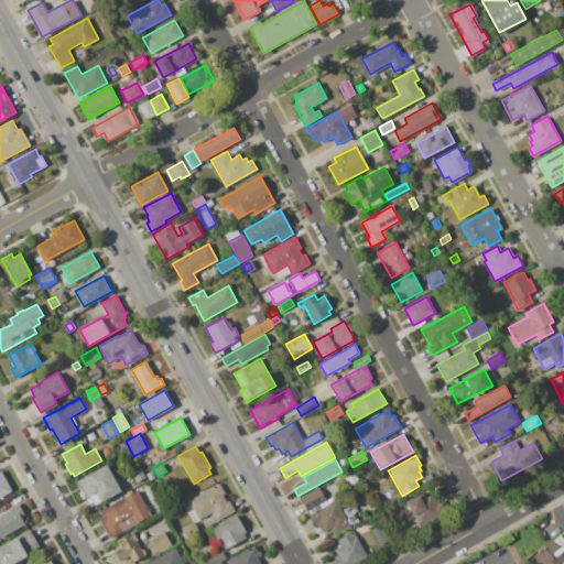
[(75,481),(107,465),(121,490),(101,501),(97,492),(87,498),(83,489),(80,491),(75,481)]
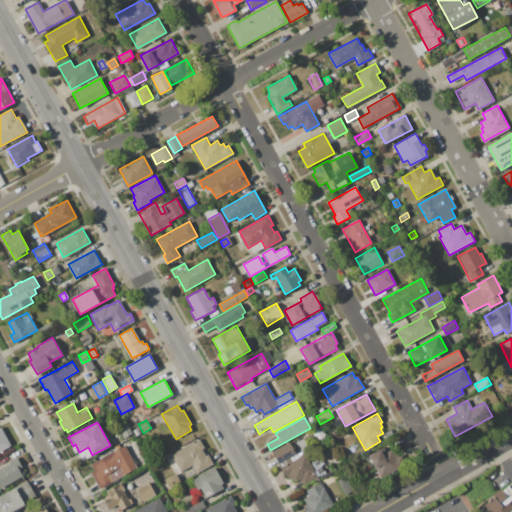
[(119,428),(126,425),(131,433),(124,437),(119,428)]
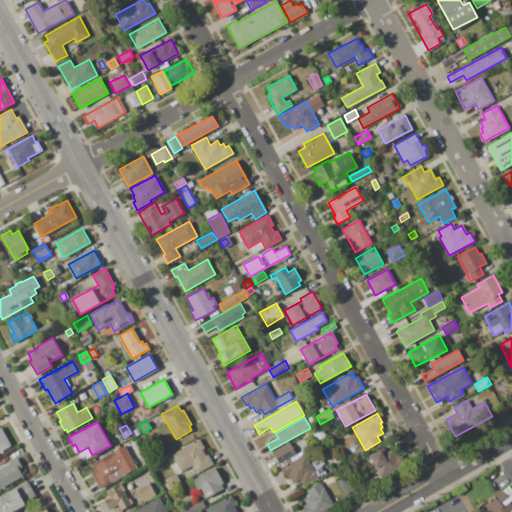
[(313,431),(321,426),(328,438),(320,443),(313,431)]
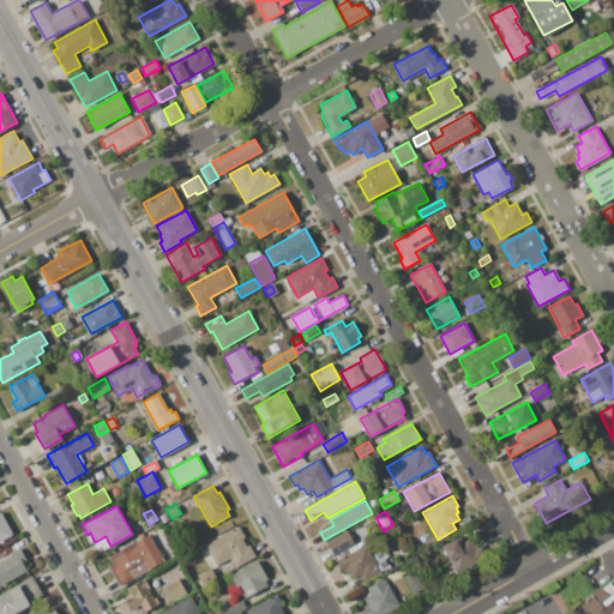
[(0,512),(1,512),(13,535),(0,541),(0,512)]
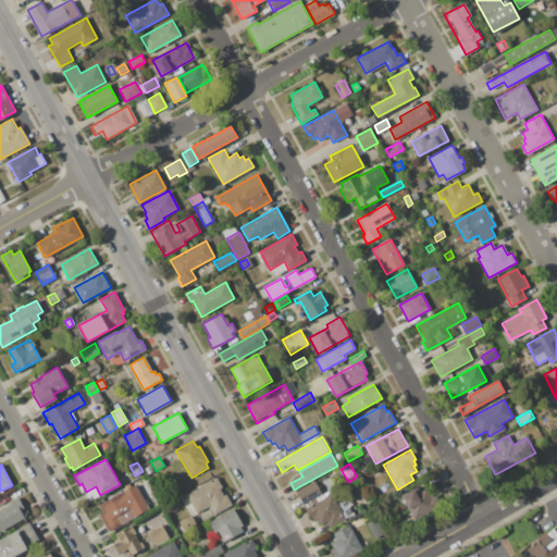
[(144,468),(149,465),(153,471),(148,474),(144,468)]
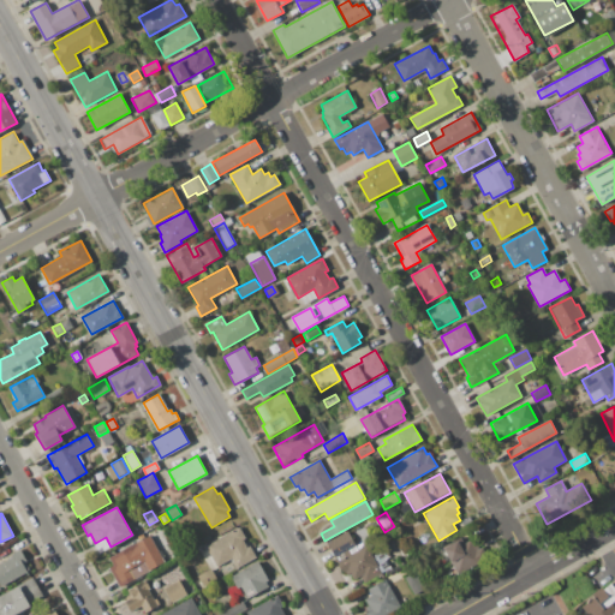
[(206,545),(240,527),(246,537),(243,539),(248,545),(250,544),(256,556),(238,567),(232,557),(216,566),(206,545)]
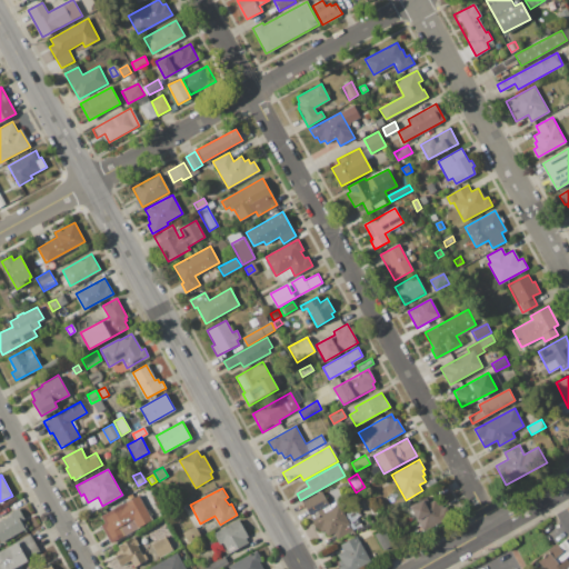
[(302,502),(321,491),(329,505),(310,515),(302,502)]
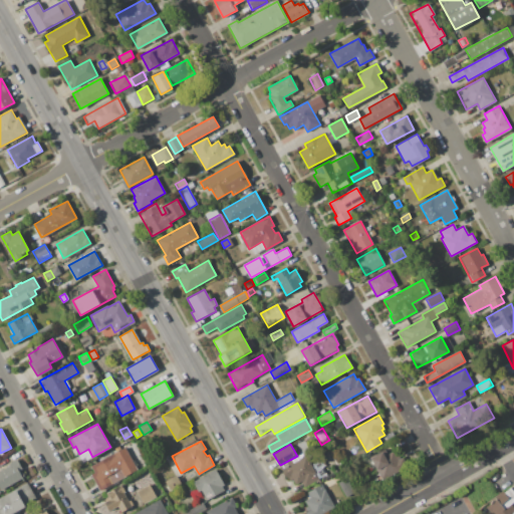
[(91,466),(125,447),(138,469),(100,489),(92,475),(95,473),(91,466)]
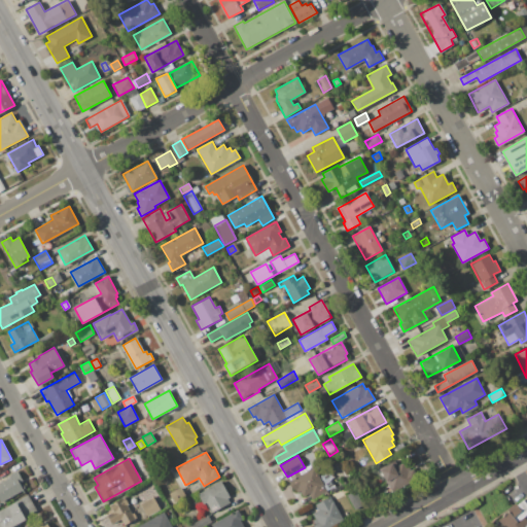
[(381,469),(391,463),(393,466),(406,460),(412,470),(413,469),(418,478),(393,492),(381,469)]
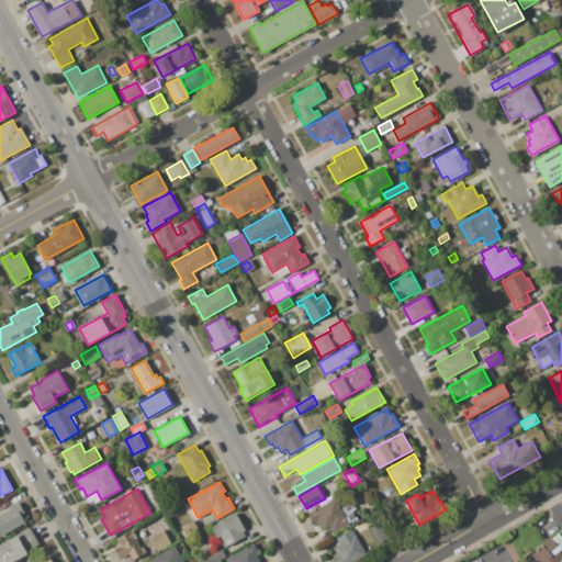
[(307,513),(335,497),(349,525),(334,534),(330,527),(323,530),(318,524),(314,526),(307,513)]
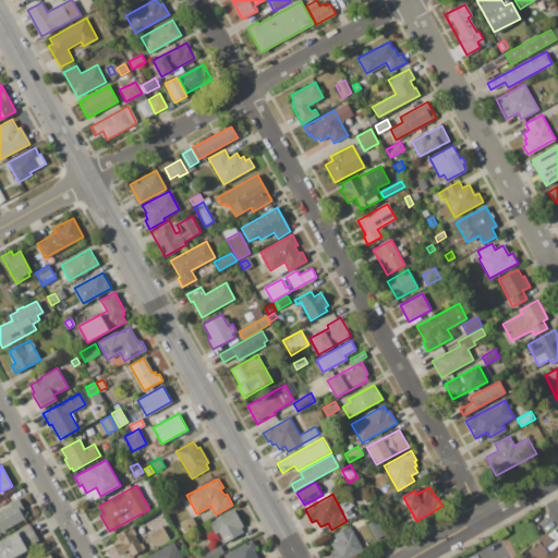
[(0,530),(0,511),(9,507),(8,505),(19,499),(28,517),(1,532),(0,530)]
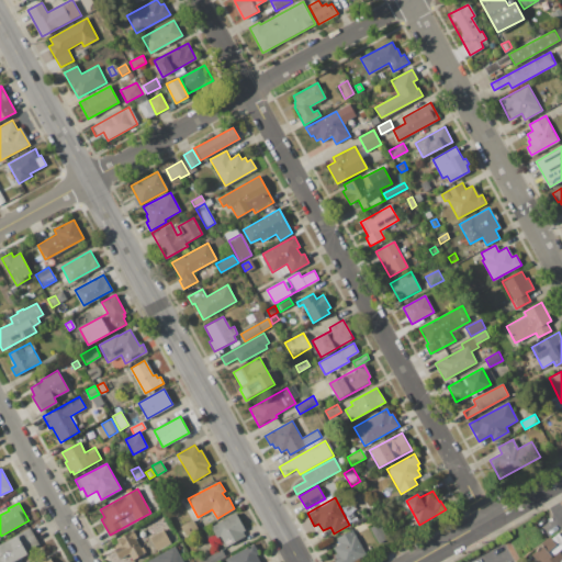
[(211,527),(236,513),(248,535),(226,547),(221,535),(216,537),(211,527)]
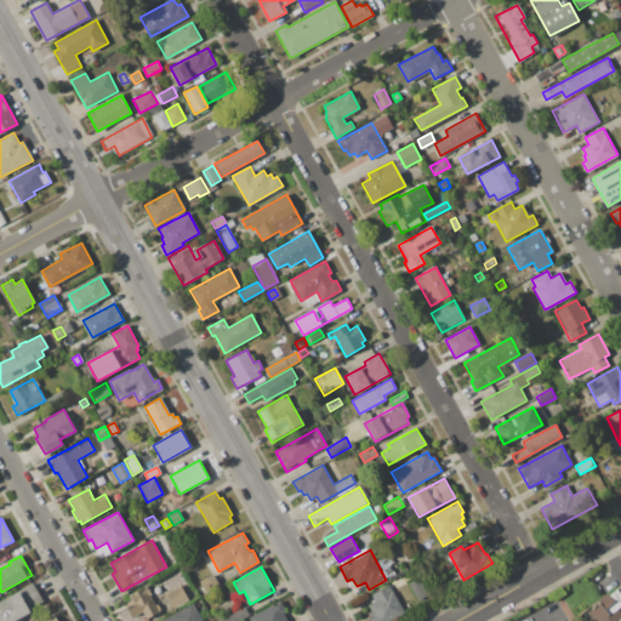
[(408,582),(421,576),(432,596),(419,603),(408,582)]
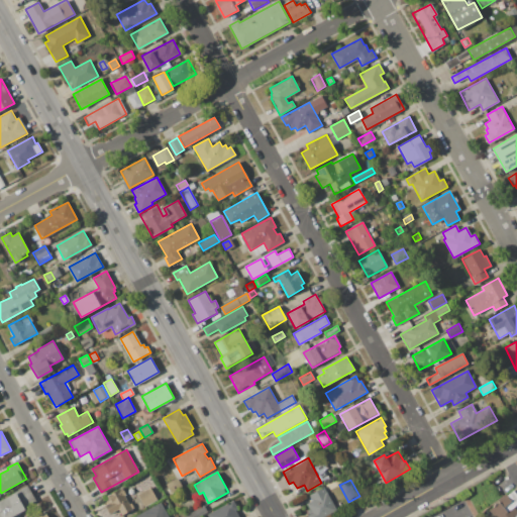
[(0,516),(0,500),(28,486),(37,503),(11,516),(0,516)]
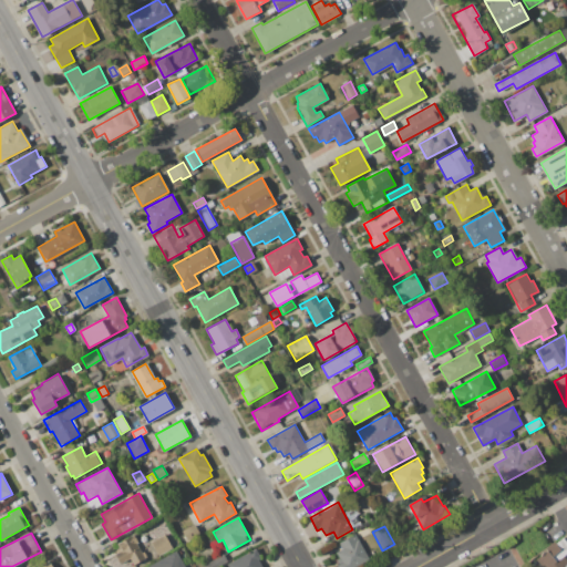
[(150,542),(164,534),(172,548),(158,556),(150,542)]
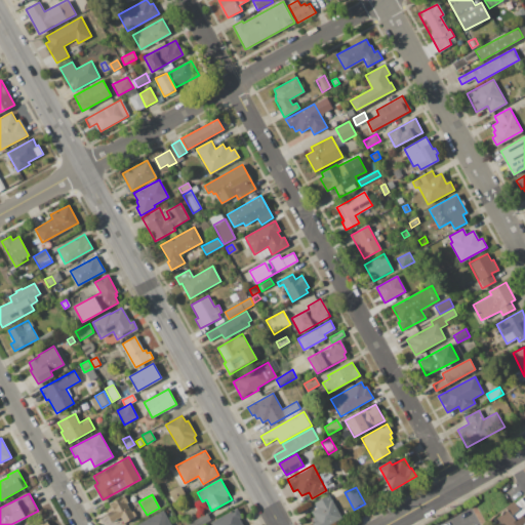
[(314,502),(329,494),(341,518),(327,524),(312,524),(316,522),(311,513),(317,509),(314,502)]
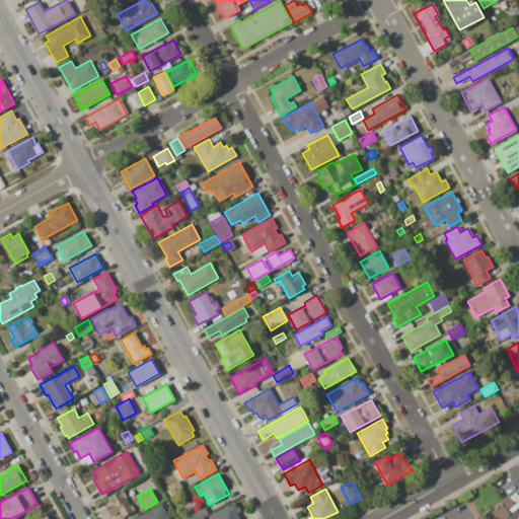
[(108,497),(121,490),(133,511),(123,517),(119,510),(110,515),(106,509),(113,505),(108,497)]
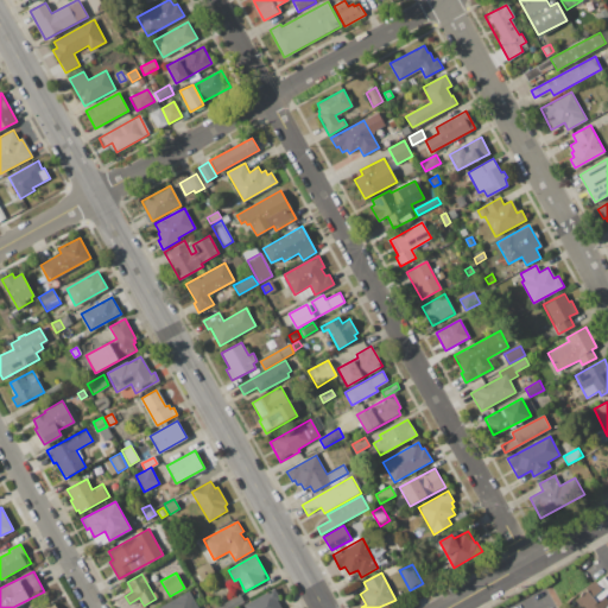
[(584,607),(589,607),(607,593),(607,575),(607,574),(596,583),(594,580),(586,587),(588,590),(575,600),(581,606),(582,605),(584,607)]
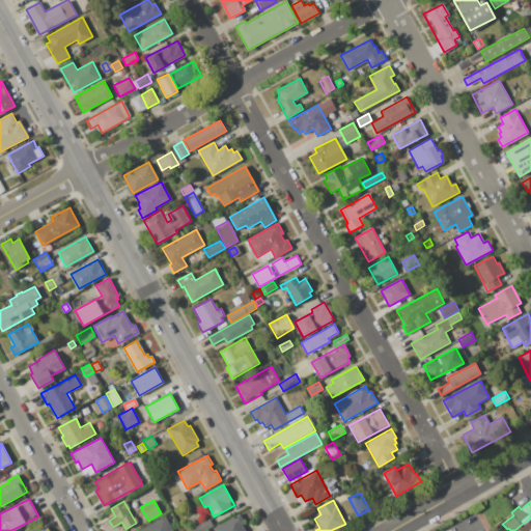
[(214,530),(213,529),(240,514),(245,524),(243,525),(245,530),(214,530)]
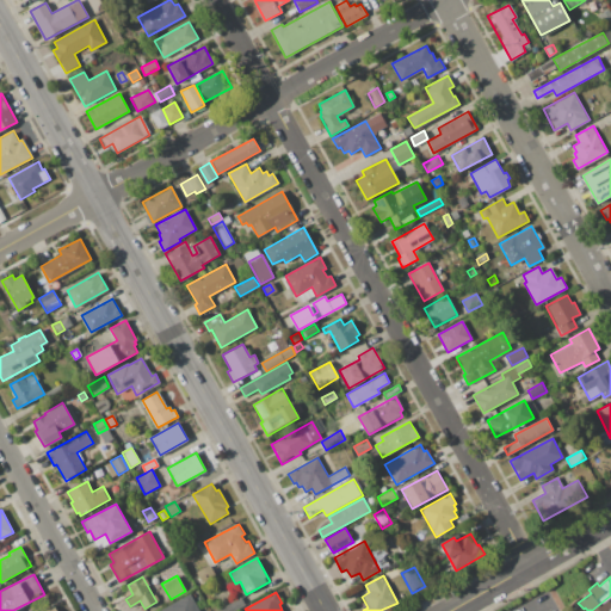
[(159,610),(190,594),(198,610),(159,610)]
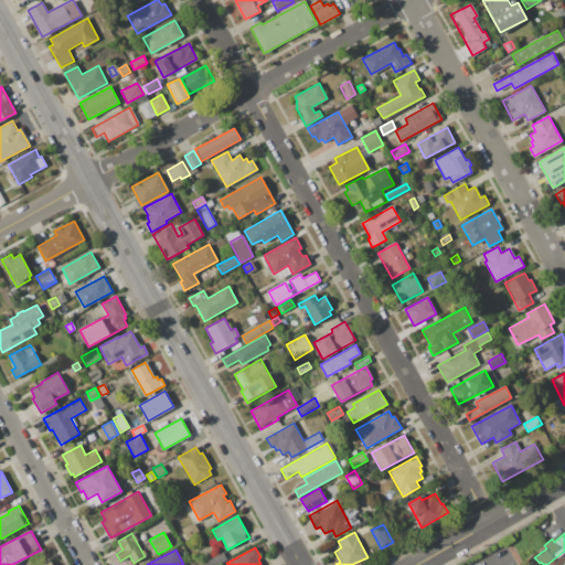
[(564,564),(564,551),(547,564),(564,564)]
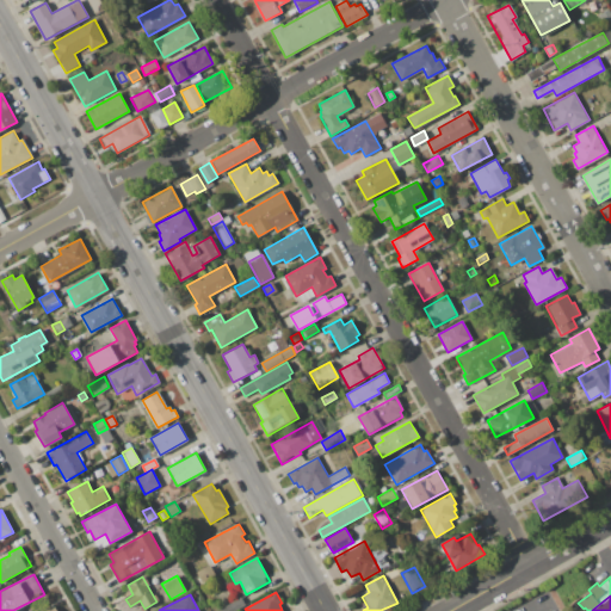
[(217,610),(241,598),(246,605),(234,610),(217,610)]
